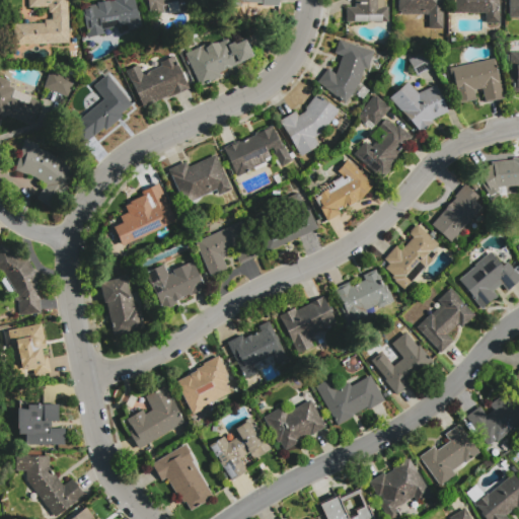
[(67,0),(69,43),(15,45),(14,24),(45,23),(45,20),(52,19),(52,12),(49,12),(48,7),(28,7),(28,0),(67,0)]
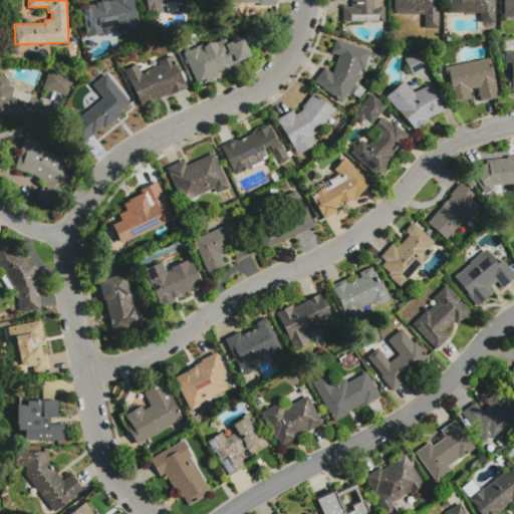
[(86,37),(81,7),(95,5),(95,4),(111,1),(110,0),(133,0),(136,14),(138,14),(140,27),(119,30),(118,25),(101,28),(102,34),(86,37)]
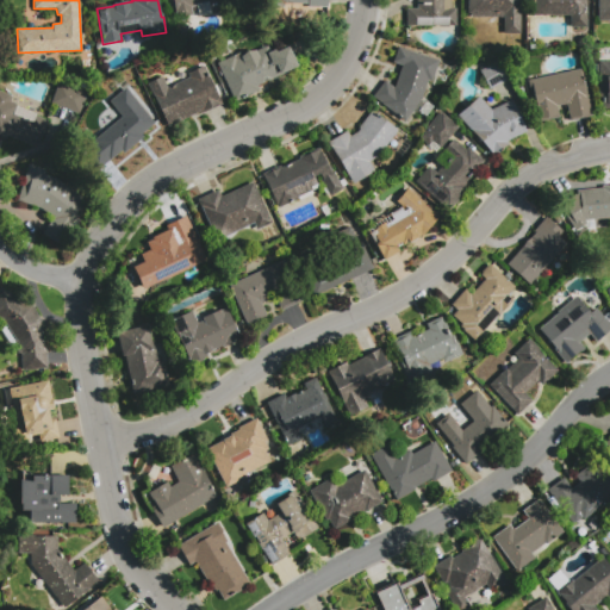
[(172,0),(215,0),(217,12),(199,17),(197,6),(192,7),(193,14),(176,18),(172,0)]
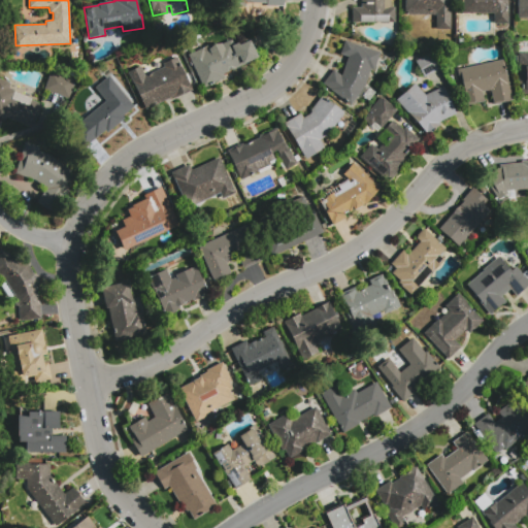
[(352,22),(352,7),(361,7),(361,0),(390,0),(391,7),(395,7),(395,22),(352,22)]
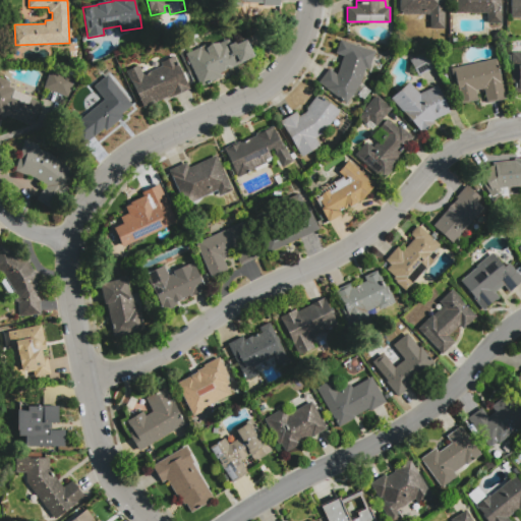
[(400,0),(445,0),(445,29),(426,29),(426,14),(400,14),(400,0)]
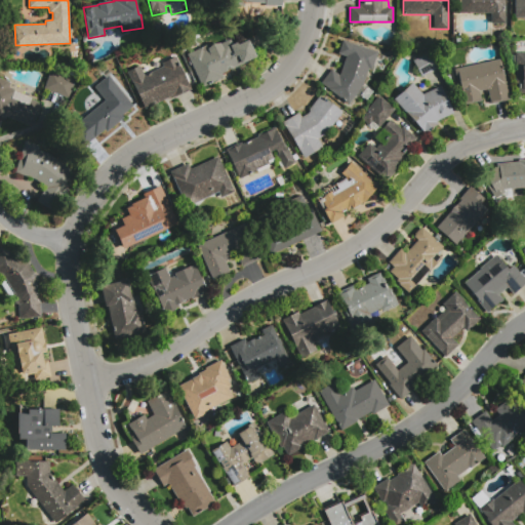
[(458,12),(458,0),(505,0),(505,24),(489,24),(489,12),(458,12)]
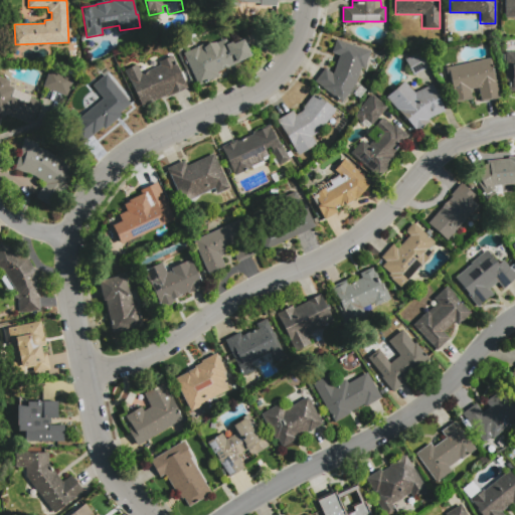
[(514,17),(505,17),(505,0),(514,0),(514,17)]
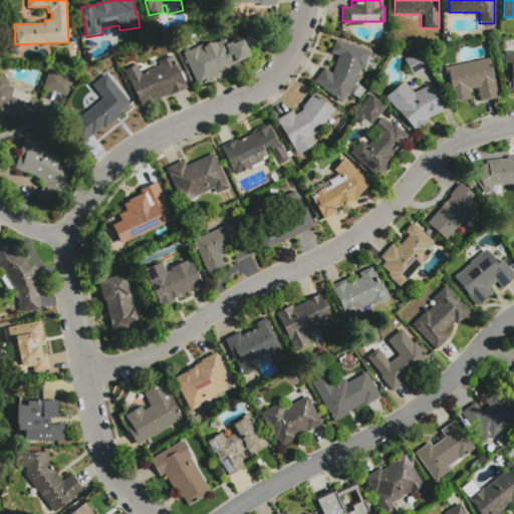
[(218,47),(218,41),(225,38),(228,45),(244,38),(252,53),(238,60),(239,62),(217,72),(219,75),(199,85),(184,53),(198,47),(199,50),(203,48),(203,47),(215,41),(218,47)]
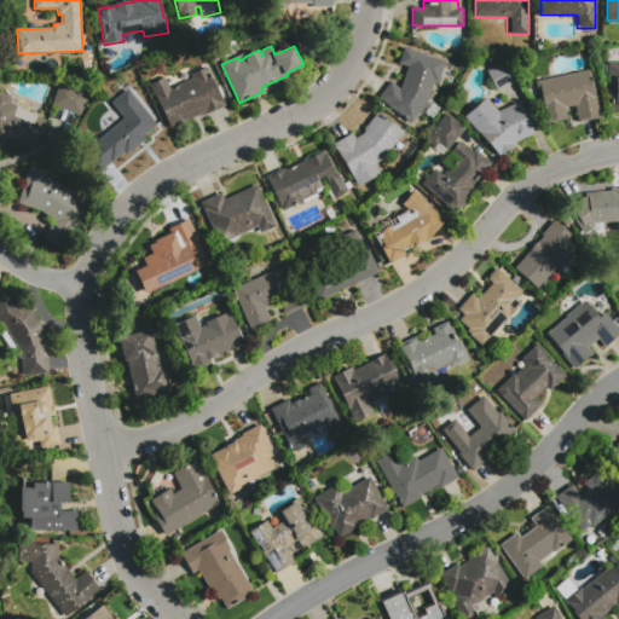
[(400,90),(408,65),(399,63),(404,47),(446,62),(439,82),(434,81),(429,98),(411,123),(377,99),(389,82),(400,90)]
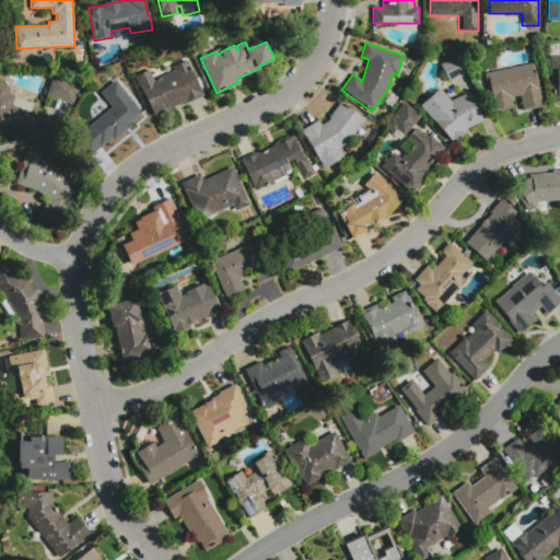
[(559,98),(551,100),(550,57),(559,56),(559,98)]
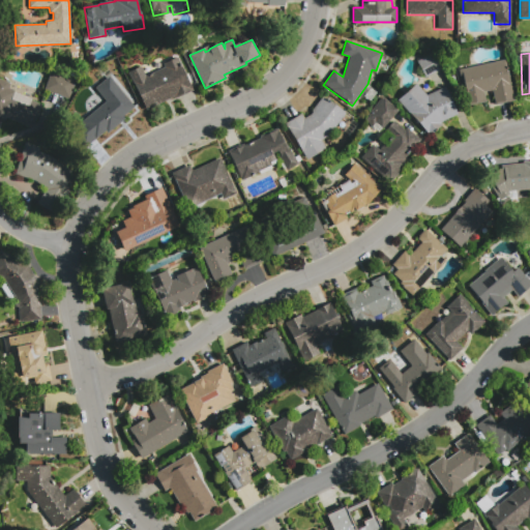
[(128,72),(141,66),(145,76),(165,66),(163,63),(177,56),(194,89),(175,97),(175,96),(146,110),(128,72)]
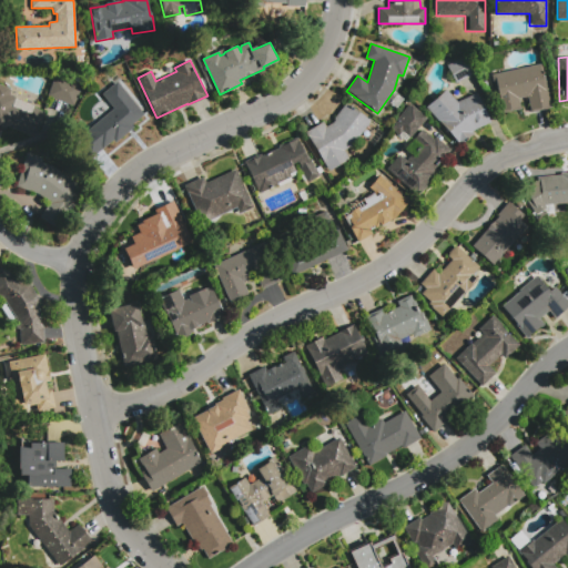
[(551,107),(530,111),(527,97),(519,99),(521,109),(500,113),(492,75),(541,63),(551,107)]
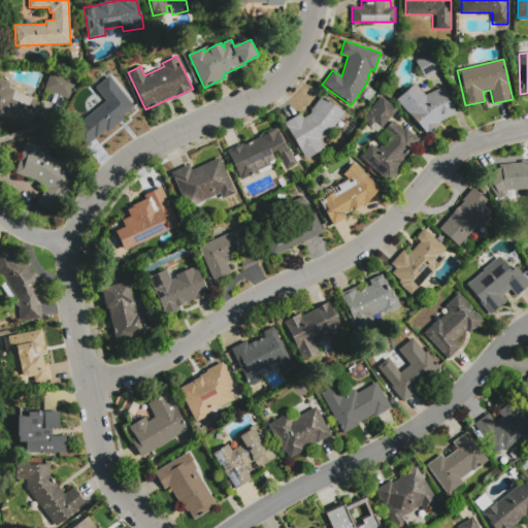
[(69,99),(44,90),(52,71),(76,80),(69,99)]
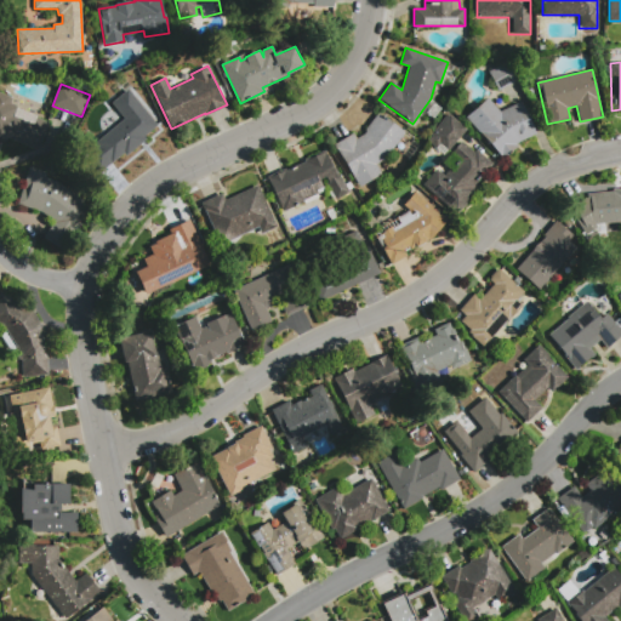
[(103,170),(86,149),(124,119),(112,103),(129,89),(158,126),(144,137),(146,140),(126,155),(124,153),(103,170)]
